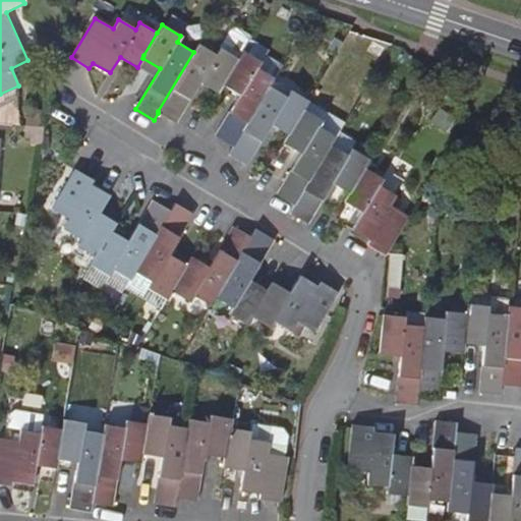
[(238,58),(223,83),(240,94),(216,135),(233,147),(270,85),(283,64),(266,53),(270,48),(251,36),(238,58)]
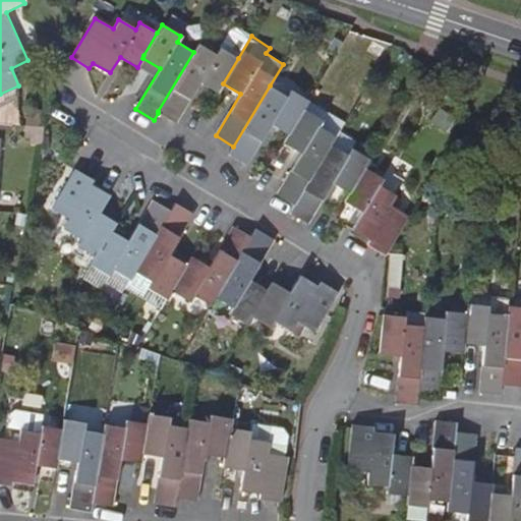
[(198,44),(193,52),(158,111),(158,113),(175,122),(200,81),(218,93),(223,83),(238,58),(220,48),(216,54),(198,44)]
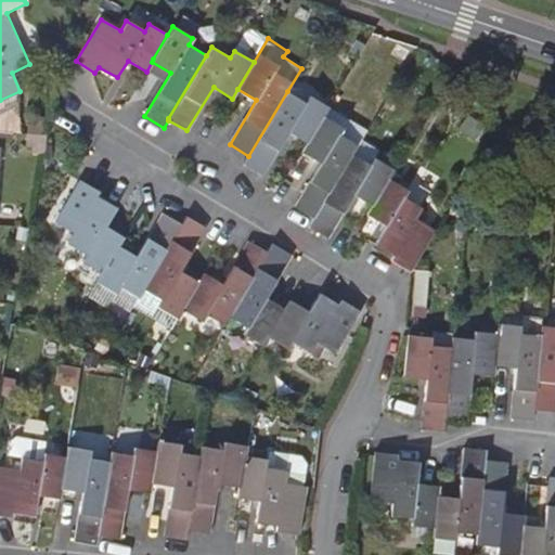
[(289,132),(307,143),(328,107),(309,95),(305,102),(287,91),(248,156),(244,164),(263,175),(289,132)]
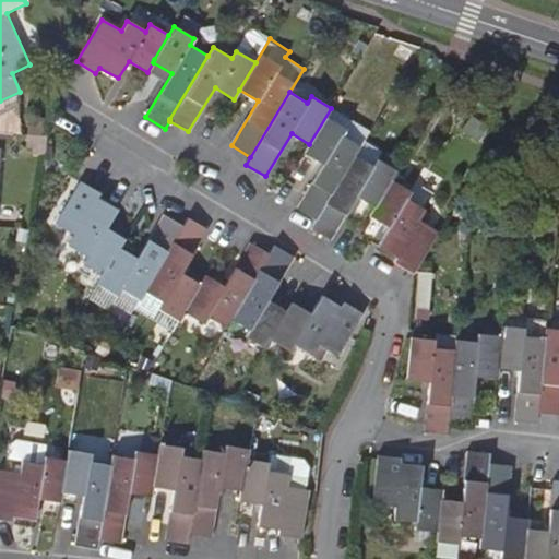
[(297,209),(316,219),(354,156),(366,138),(370,130),(332,106),(331,108),(309,144),(304,153),(323,165),(297,209)]
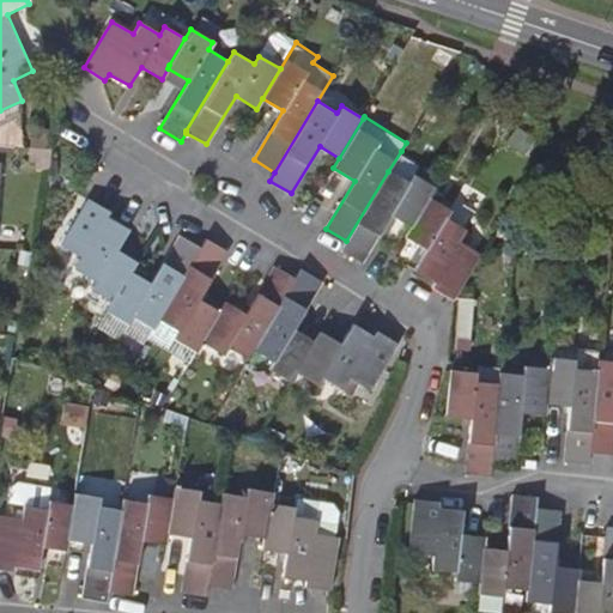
[(31,146),(49,149),(50,137),(32,135),(31,146)]
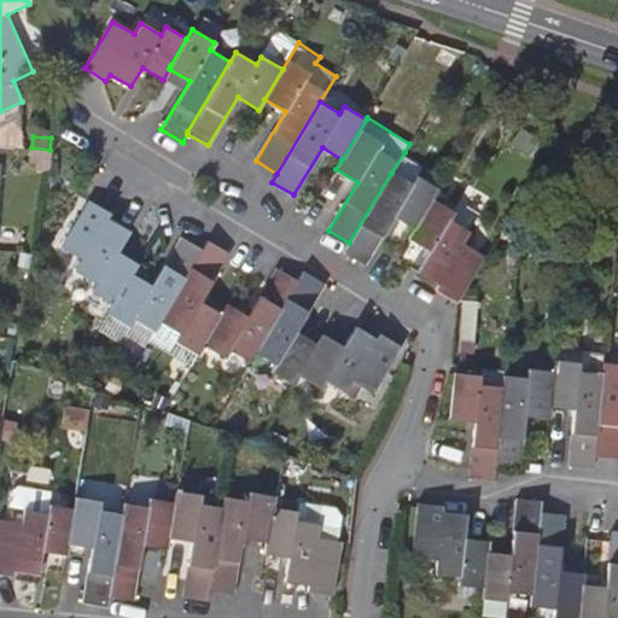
[(50,150),(31,147),(31,159),(50,162),(50,150)]
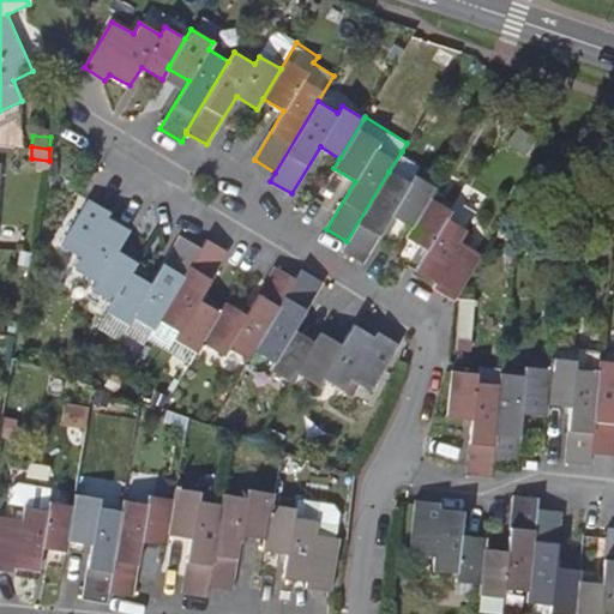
[(402,151),(389,172),(409,182),(414,174),(420,163),(402,151)]
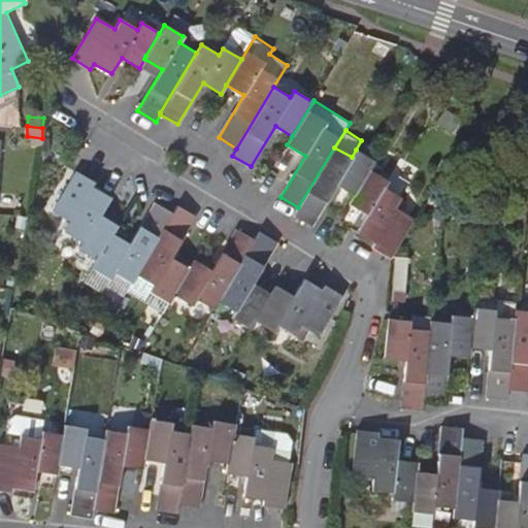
[(336,185),(353,195),(355,193),(370,169),(374,161),(356,150),(352,157),(334,147),(298,207),(293,216),(311,227),(336,185)]
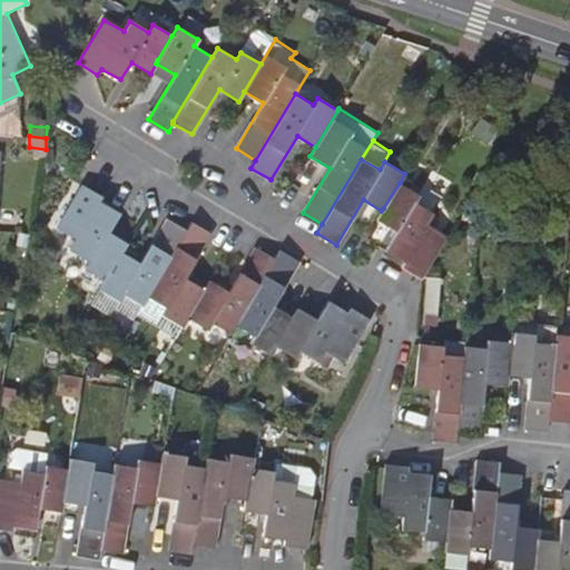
[(383,208),(381,210),(376,219),(396,232),(385,251),(404,262),(402,267),(422,278),(448,236),(428,224),(434,213),(415,202),(420,195),(400,183),(383,208)]
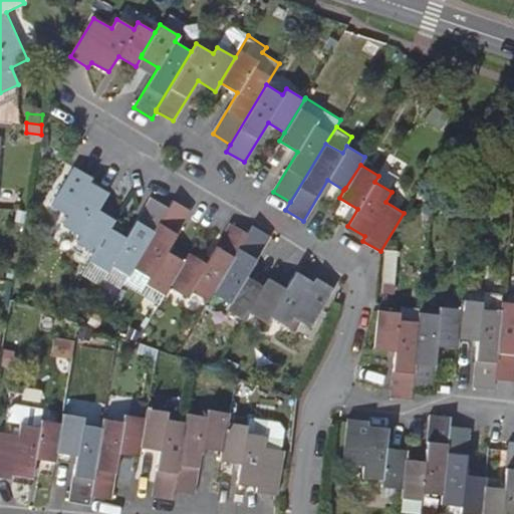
[(92,177),(74,167),(52,204),(68,216),(62,226),(79,236),(76,242),(94,254),(108,229),(110,228),(115,220),(96,210),(107,192),(89,182),(92,177)]
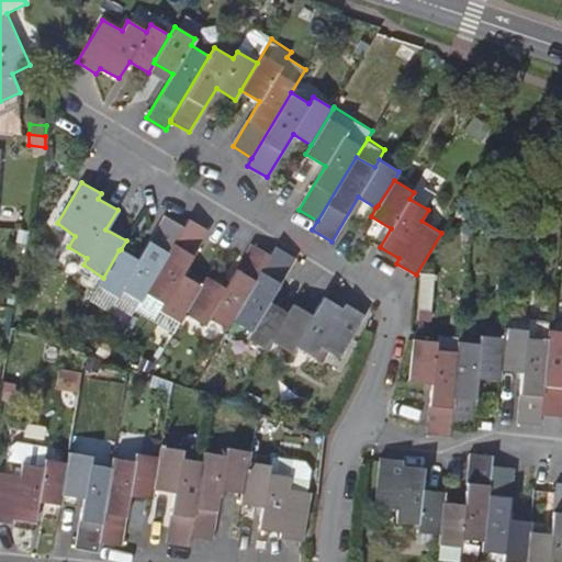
[(138,260),(121,249),(119,250),(103,278),(98,285),(117,298),(123,290),(142,301),(146,293),(145,293),(182,231),(183,227),(165,216),(138,260)]
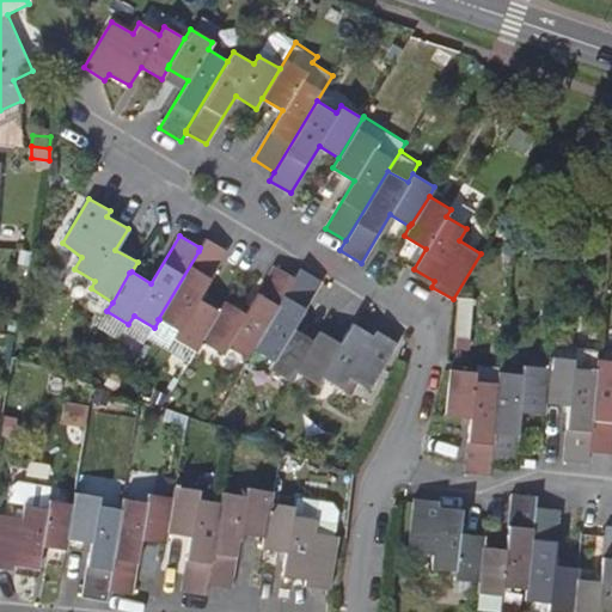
[(206,238),(200,248),(199,251),(158,319),(159,319),(178,331),(175,337),(197,352),(202,342),(201,341),(219,313),(218,311),(200,299),(227,251),(206,238)]
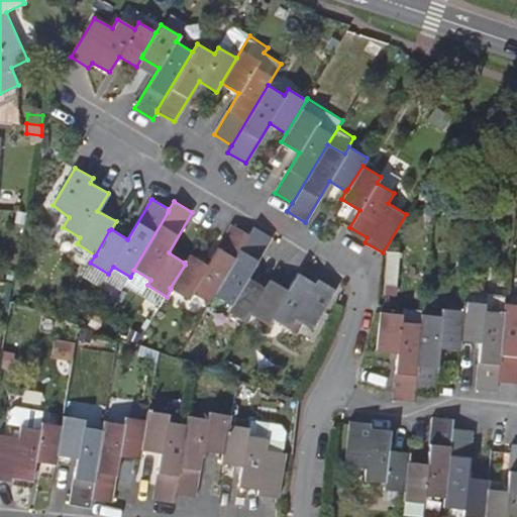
[(190,254),(184,263),(185,265),(170,288),(171,289),(188,299),(192,294),(209,303),(214,295),(249,235),(248,234),(233,225),(208,266),(190,254)]
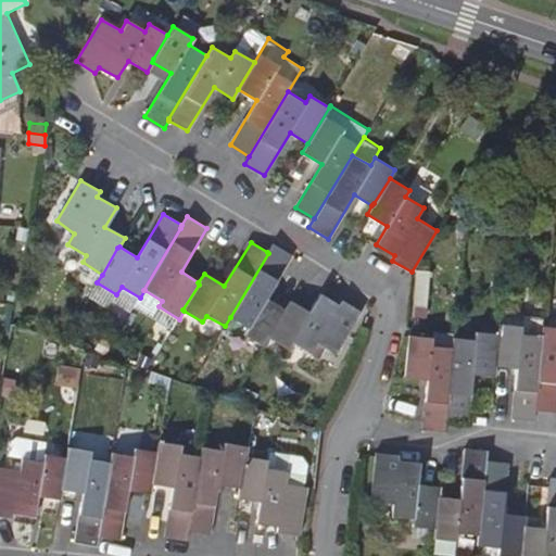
[(264,346),(269,337),(285,312),(285,310),(266,299),(292,255),(273,243),(267,252),(268,253),(230,317),(248,328),(244,335),(264,346)]
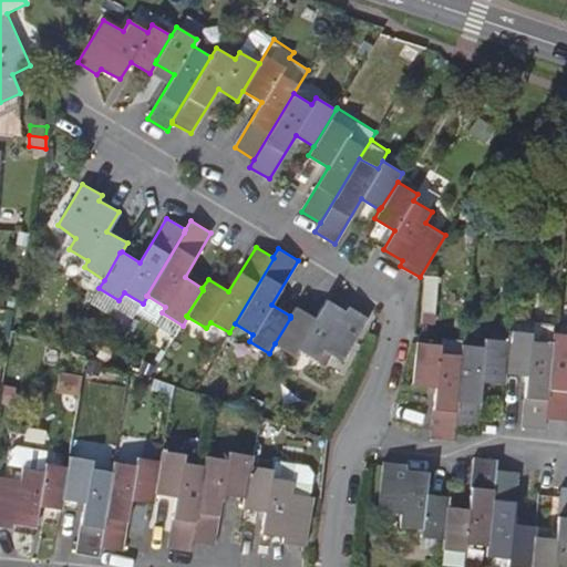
[(368,320),(369,318),(349,306),(346,311),(327,299),(313,318),(296,307),(290,316),(290,318),(275,343),(295,356),(299,349),(317,360),(323,350),(343,362),(368,320)]
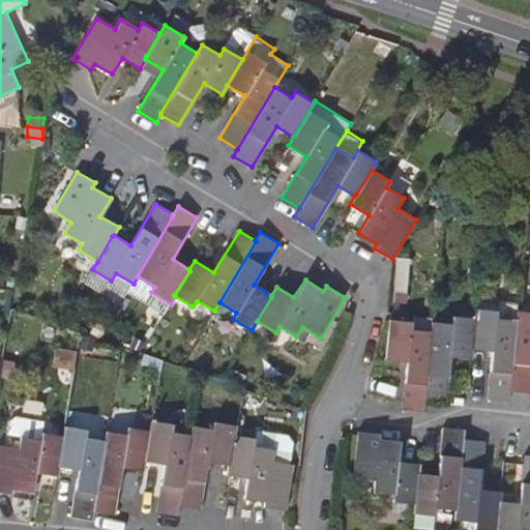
[(509,402),(509,392),(517,326),(518,321),(497,319),(497,311),(476,308),(474,318),(472,350),(492,352),(487,400),(509,402)]
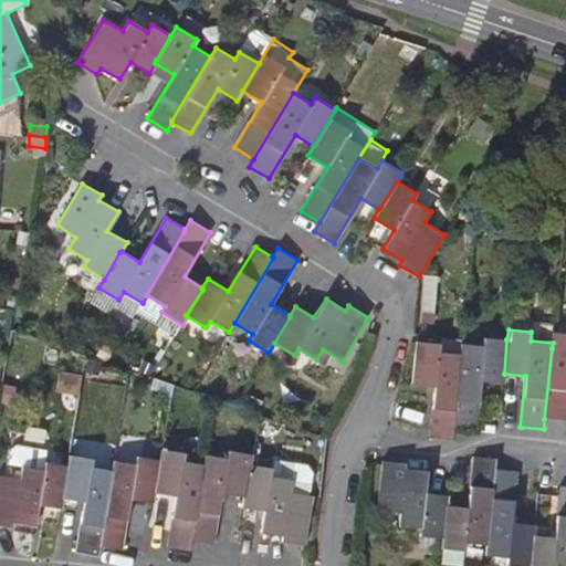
[(552,348),(544,419),(565,420),(565,332),(553,332),(553,343),(552,348)]
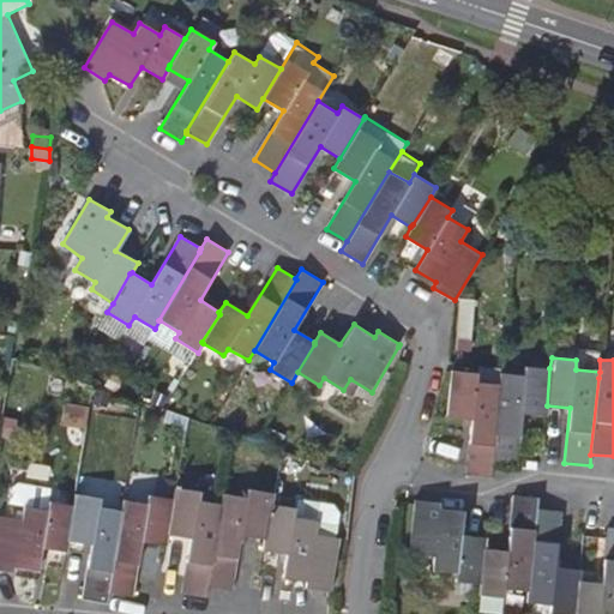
[(546,416),(547,405),(549,368),(524,366),(524,375),(500,373),(499,381),(499,385),(499,391),(491,464),(493,468),(516,469),(521,413),(546,416)]
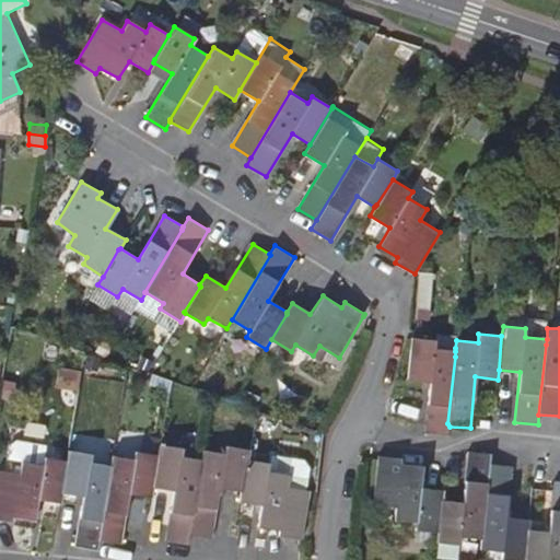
[(448,436),(450,427),(447,423),(455,357),(455,351),(434,349),(435,340),(412,338),(408,382),(423,383),(430,384),(426,434),(448,436)]
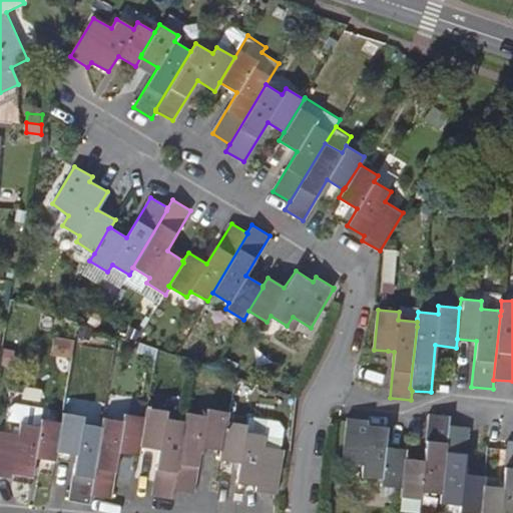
[(139,445),(140,447),(159,450),(152,496),(172,499),(174,489),(174,486),(184,422),(165,418),(165,412),(145,408),(143,417),(139,445)]
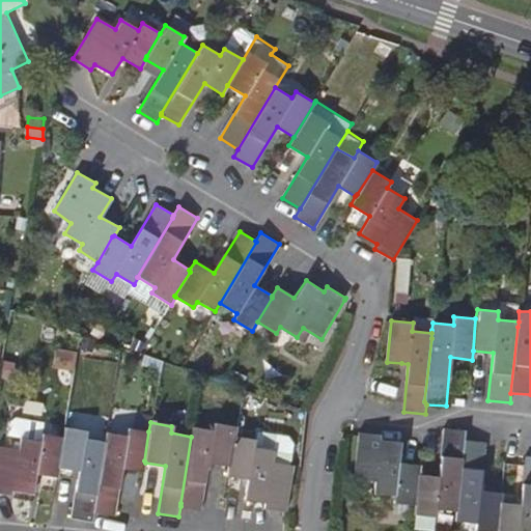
[(180,503),(180,506),(200,510),(207,463),(228,467),(233,437),(234,436),(236,426),(214,422),(213,430),(193,427),(191,437),(180,503)]
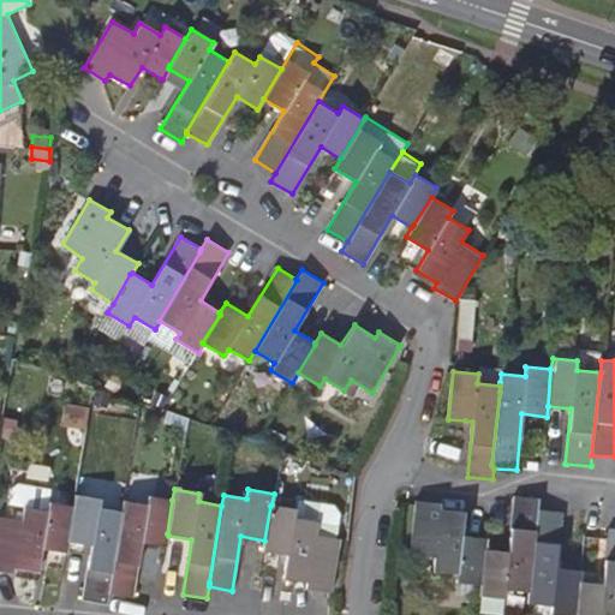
[(67,539),(69,541),(91,545),(83,601),(107,604),(108,593),(121,512),(97,508),(99,499),(75,495),(73,507),(67,539)]
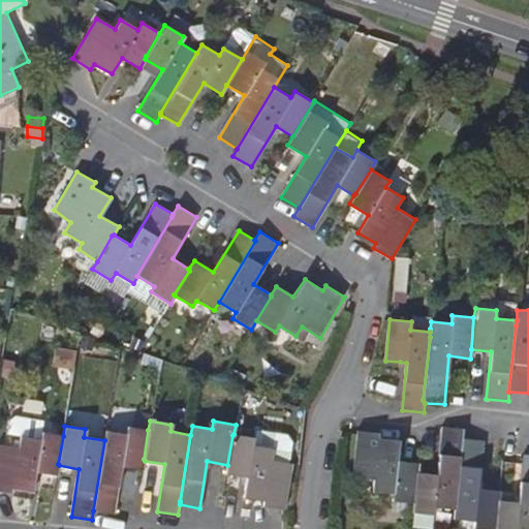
[(462,443),(463,438),(463,428),(442,426),(438,475),(417,473),(414,503),(413,512),(434,515),(434,507),(455,509),(462,443)]
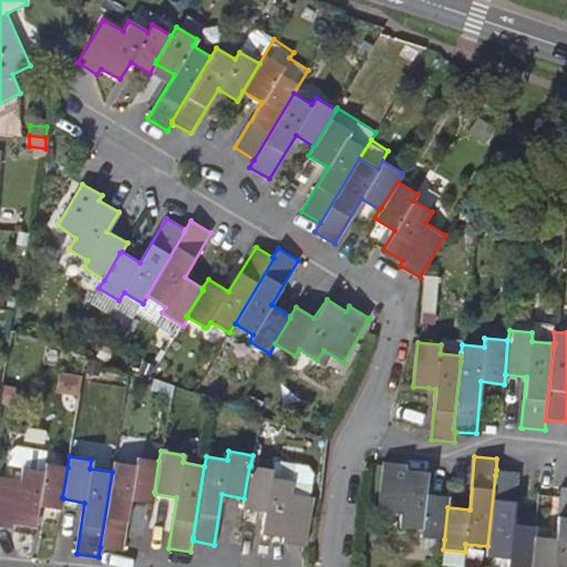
[(153,503),(155,494),(154,492),(158,461),(136,457),(135,465),(114,462),(112,472),(100,547),(122,550),(130,498),(153,503)]
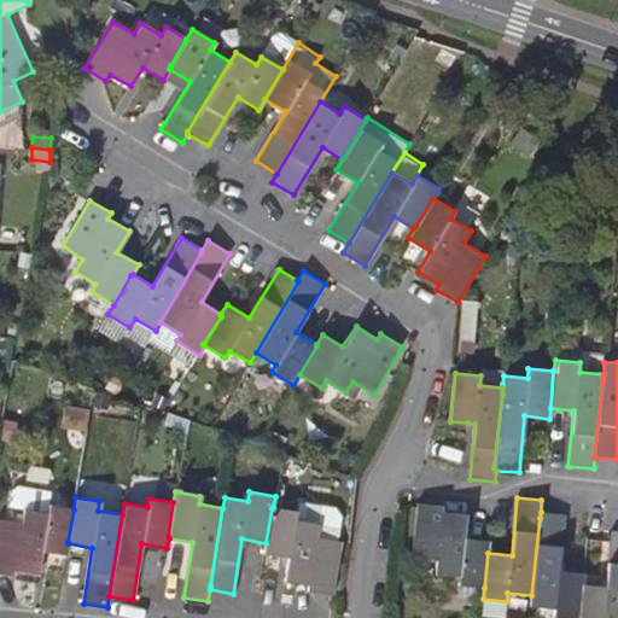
[(307,592),(333,595),(342,542),(338,542),(342,518),(336,508),(298,502),(298,511),(273,507),(272,508),(266,543),(264,554),(289,558),(285,579),(308,584),(307,592)]
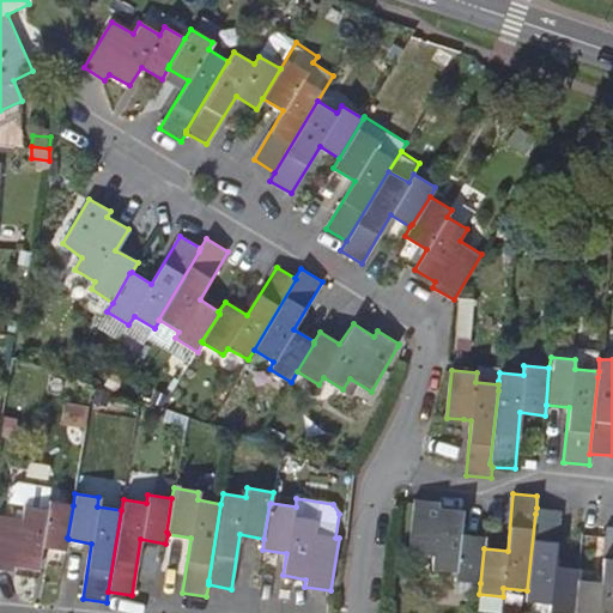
[(66,551),(68,539),(67,538),(73,505),(48,501),(47,509),(24,505),(22,519),(0,514),(0,569),(13,572),(14,566),(38,570),(42,547),(66,551)]
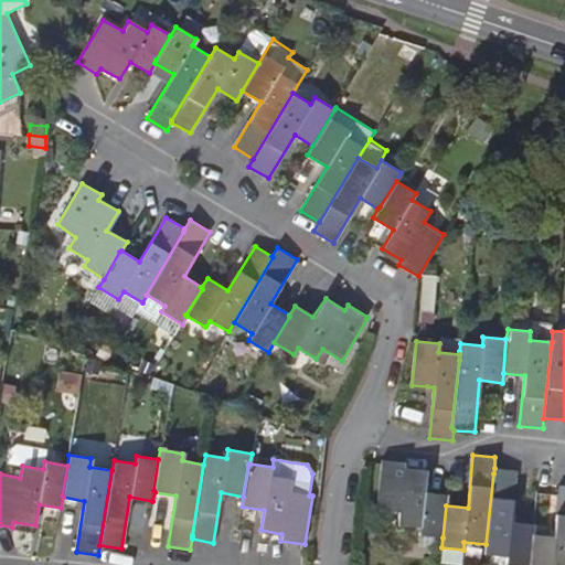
[(443,537),(446,505),(446,496),(425,493),(427,471),(403,469),(404,464),(383,462),(383,465),(377,510),(400,512),(398,525),(420,528),(420,535),(443,537)]
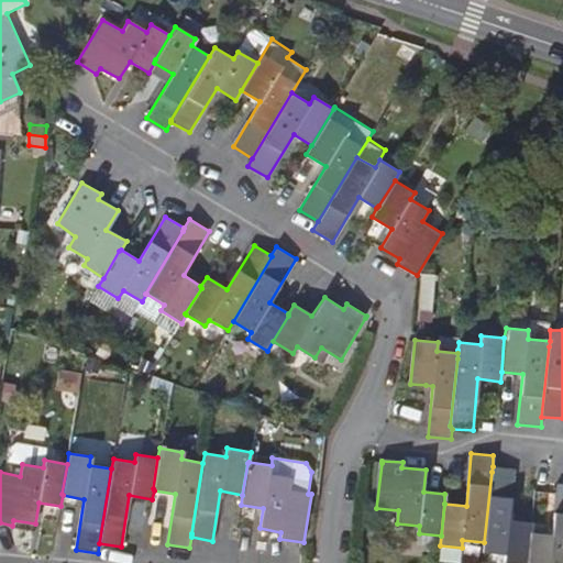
[(515,562),(527,562),(531,533),(531,523),(509,521),(515,468),(493,466),(492,472),(484,542),(484,552),(505,554),(505,562),(515,562)]
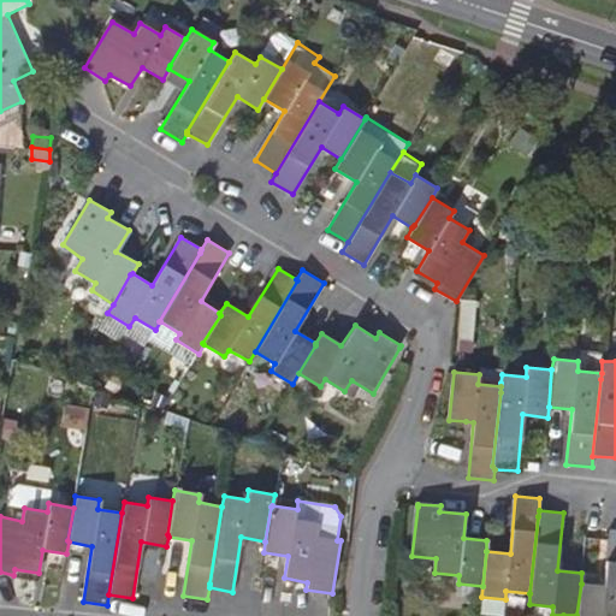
[(604,585),(581,584),(576,615),(615,615),(615,528),(610,528),(604,585)]
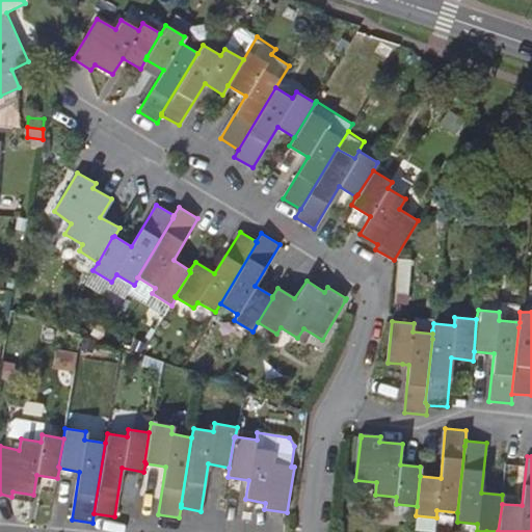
All buildings are outlined.
